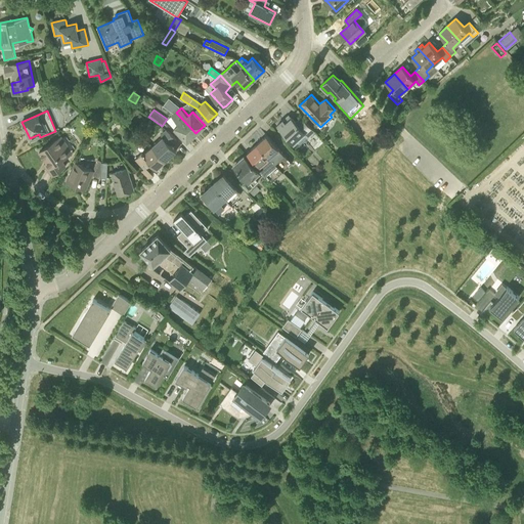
[(195,133),(176,113),(174,114),(171,117),(178,124),(174,128),(186,141),(195,133)]
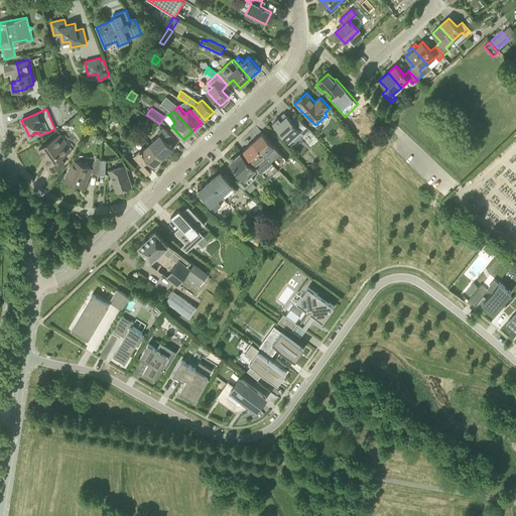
[(291,120),(287,116),(284,113),(273,123),(289,141),(299,132),(303,136),(310,129),(297,115),(291,120)]
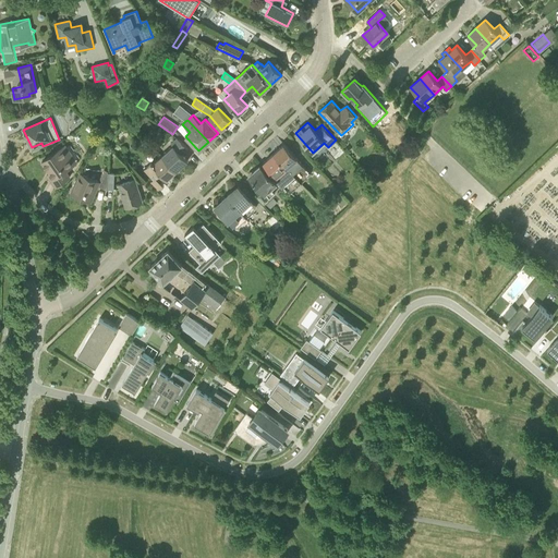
[(162,156),(177,171),(187,160),(182,154),(189,148),(181,141),(177,138),(171,144),(173,146),(162,156)]
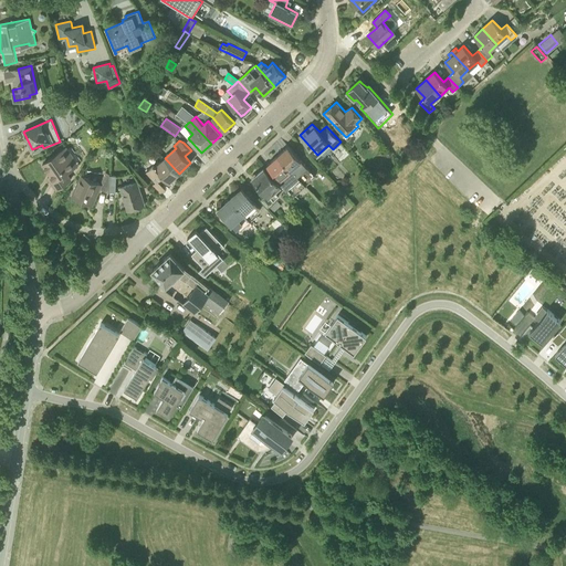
[(289,146),(279,155),(297,177),(307,167),(301,160),(301,159),(289,146)]
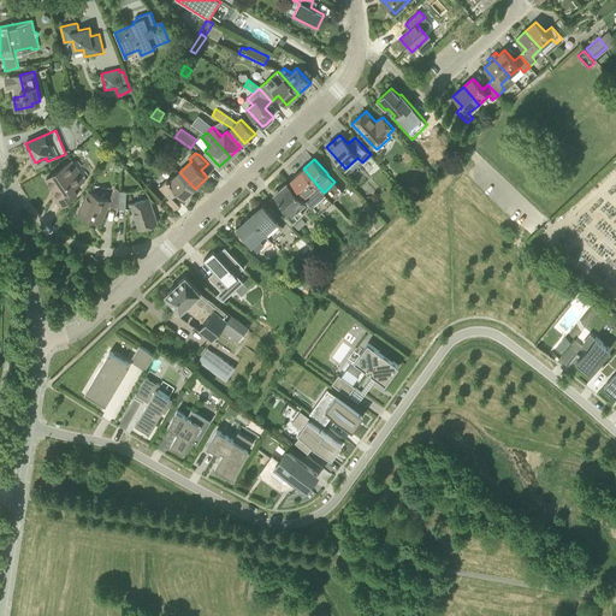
[(61,206),(77,195),(72,188),(81,182),(72,170),(76,167),(72,161),(47,178),(59,196),(57,199),(61,206)]
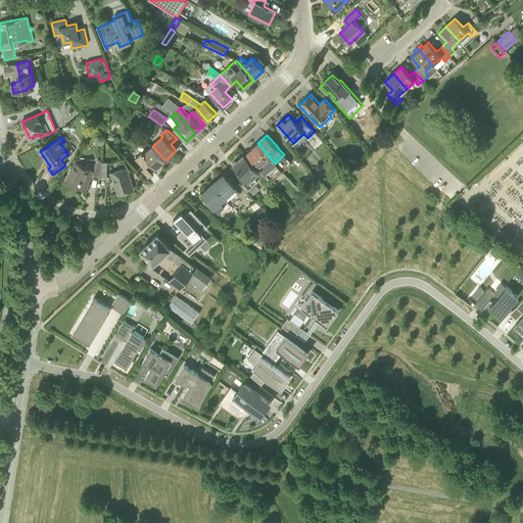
[(275,163),(257,143),(247,152),(258,165),(256,168),(259,171),(271,184),(281,175),(274,168),(275,163)]
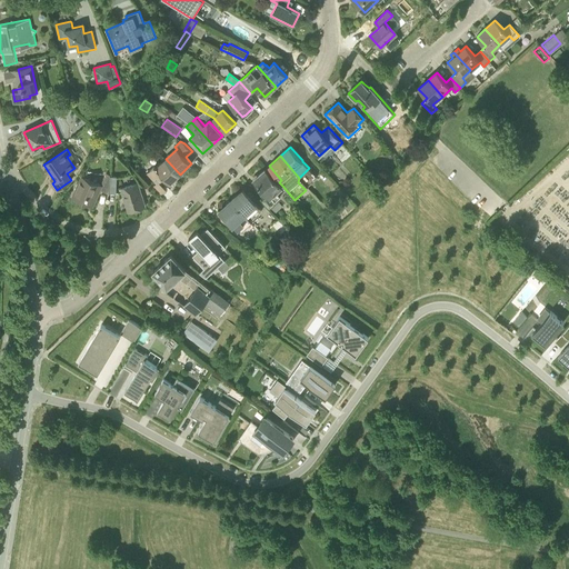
[(180,175),(166,159),(156,167),(155,166),(147,172),(157,183),(165,177),(170,183),(172,182),(171,181),(173,179),(173,180),(180,175)]
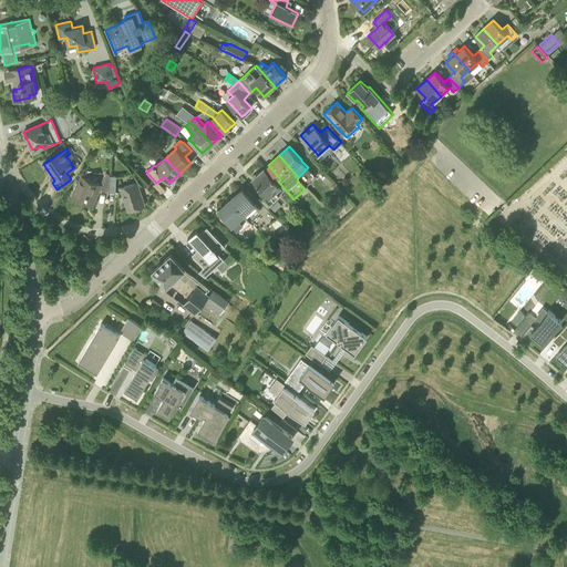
[(281,185),(278,182),(265,167),(254,178),(274,200),(279,196),(275,191),(281,185)]
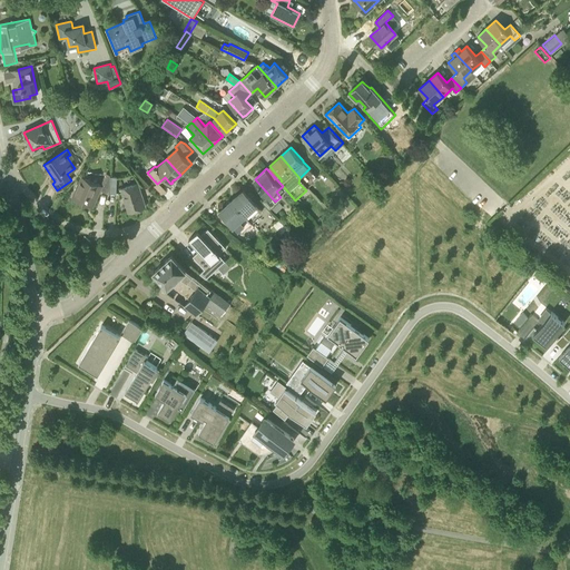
[(109,194),(110,177),(110,175),(107,174),(101,186),(81,177),(72,197),(94,206),(100,189),(109,194)]
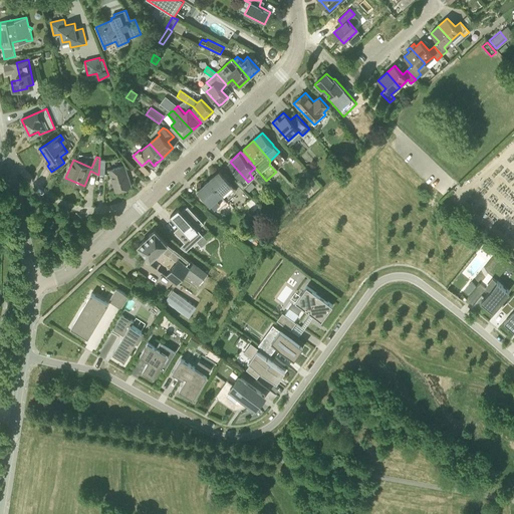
[(115,191),(132,186),(124,166),(109,171),(115,191)]
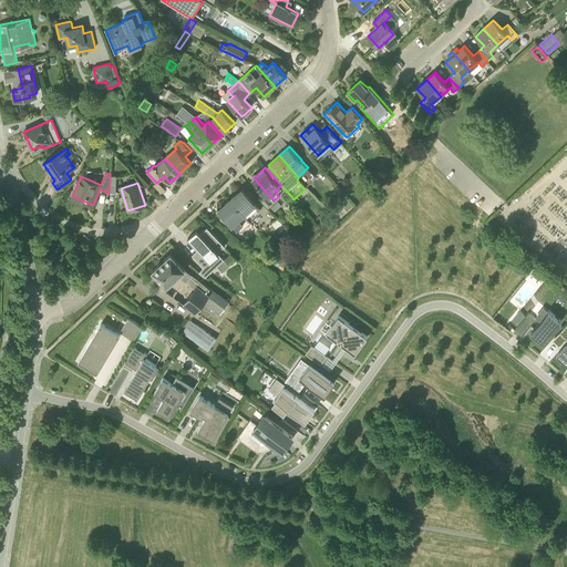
[(241,189),(230,199),(244,214),(249,220),(260,210),(255,204),(241,189)]
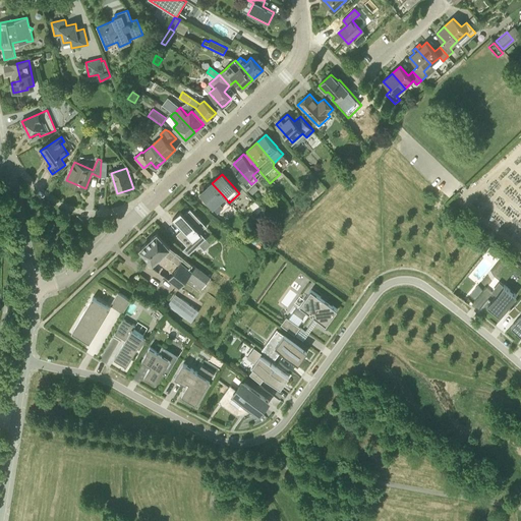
[(250,187),(244,180),(240,184),(246,191),(250,187)]
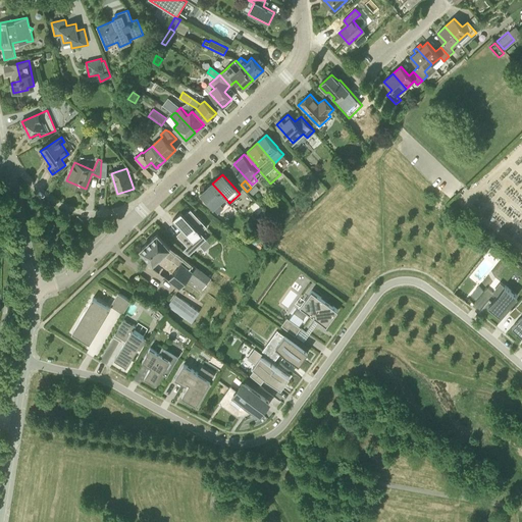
[(224,197),(212,184),(202,194),(218,212),(224,207),(219,202),(224,197)]
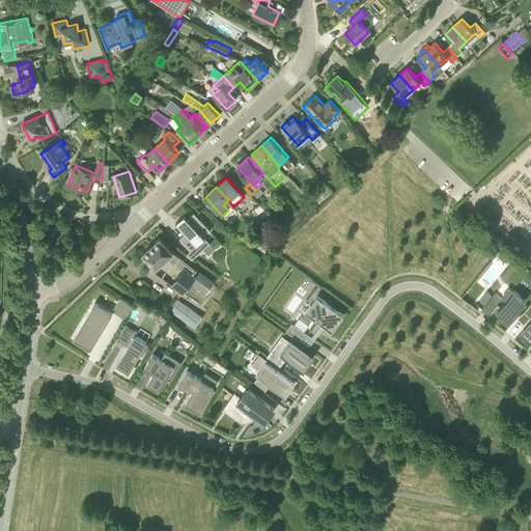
[(316,210),(308,200),(298,211),(306,220),(316,210)]
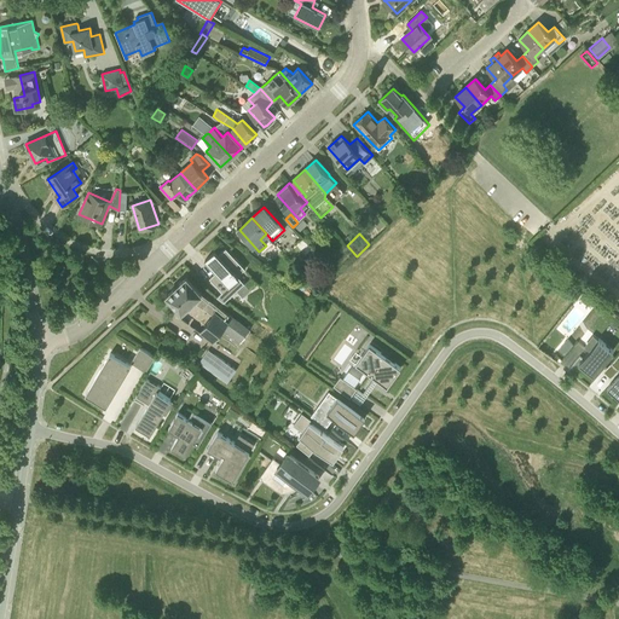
[(246,270),(226,248),(219,255),(215,252),(206,260),(217,272),(209,278),(223,293),(217,296),(225,302),(246,284),(238,276),(246,270)]
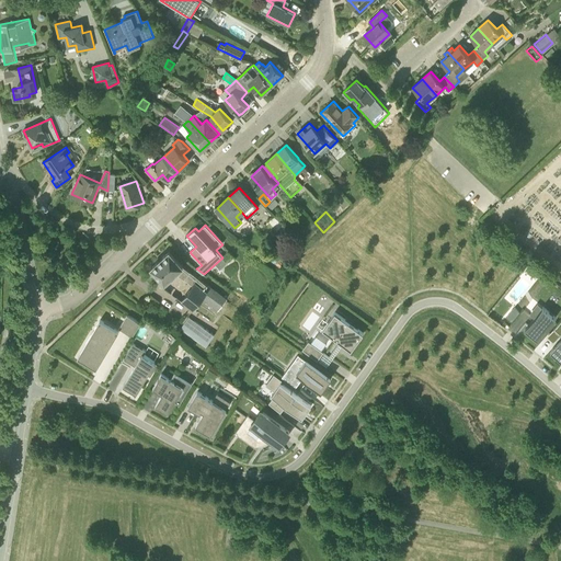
[(193,285),(182,300),(193,309),(201,298),(216,310),(224,300),(206,287),(208,285),(183,266),(170,251),(151,268),(164,283),(178,271),(182,273),(180,275),(193,285)]
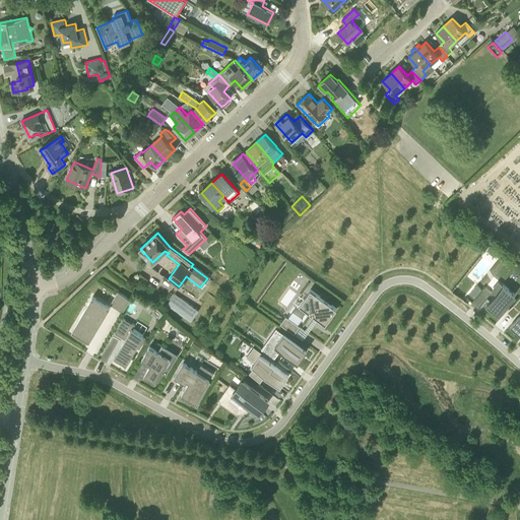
[(489,302),(486,306),(498,315),(515,294),(504,284),(494,276),(485,286),(495,295),(490,302),(489,302)]
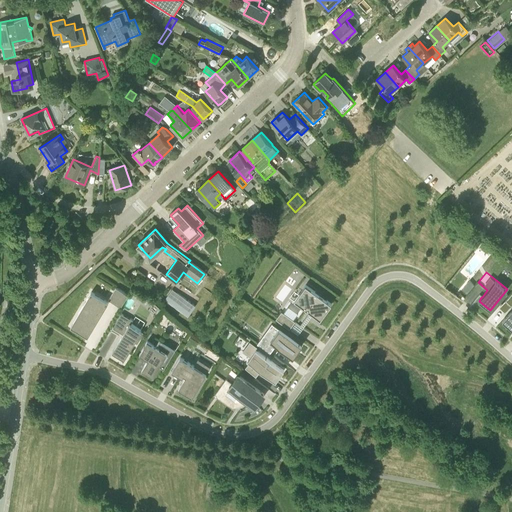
[(152,283),(147,279),(143,284),(148,288),(152,283)]
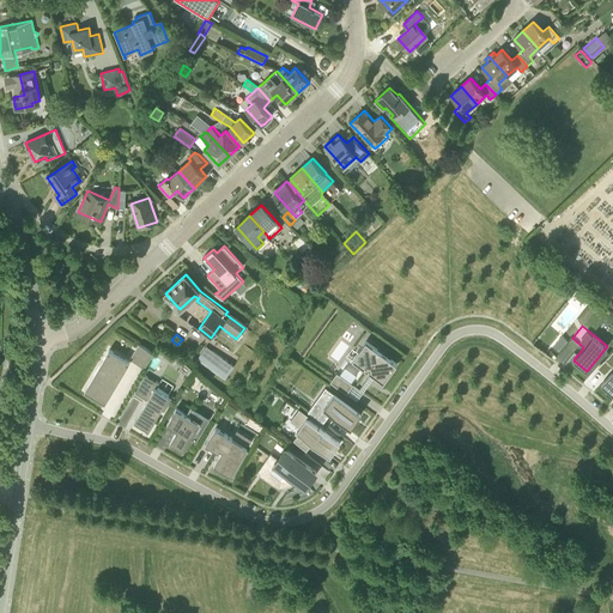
[(554,346),(560,350),(570,339),(564,334),(554,346)]
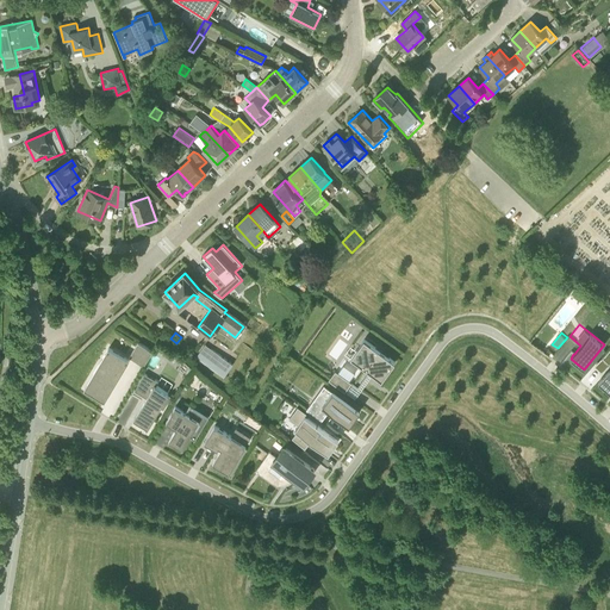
[(365,340),(350,358),(369,372),(371,369),(379,375),(378,377),(381,380),(396,361),(365,340)]
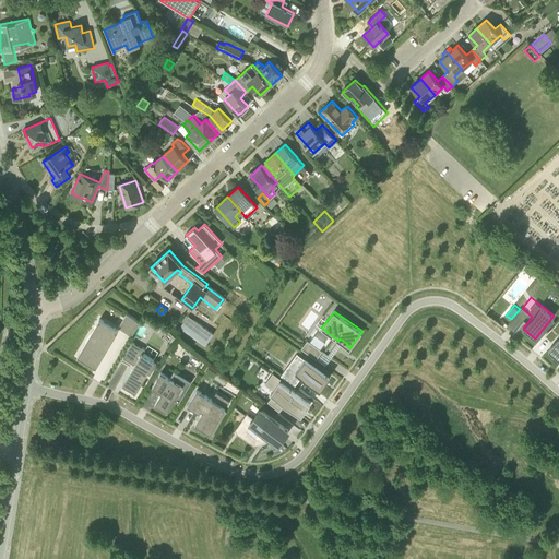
[(132,335),(140,322),(127,313),(119,328),(132,335)]
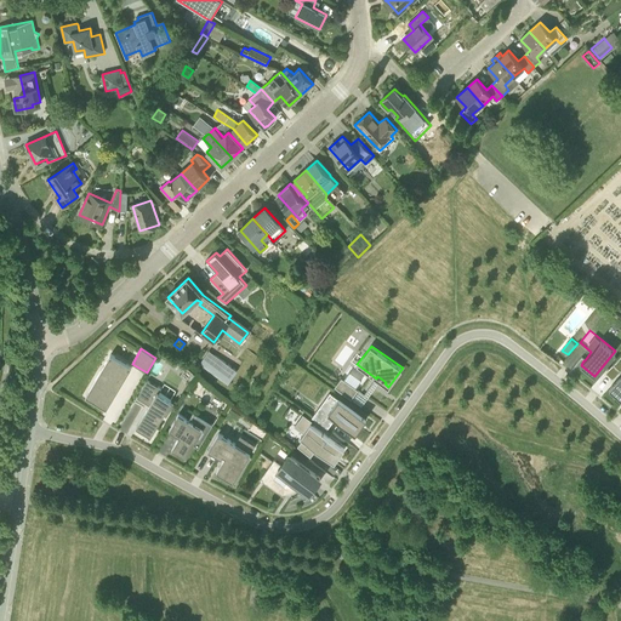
[(228,383),(238,370),(209,351),(200,364),(228,383)]
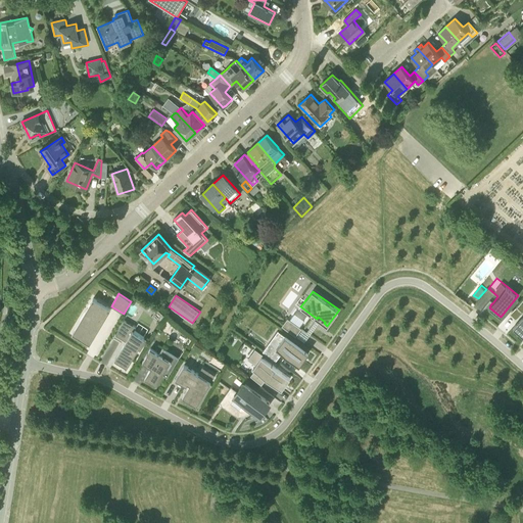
[(110,308),(93,298),(73,333),(90,343),(110,308)]
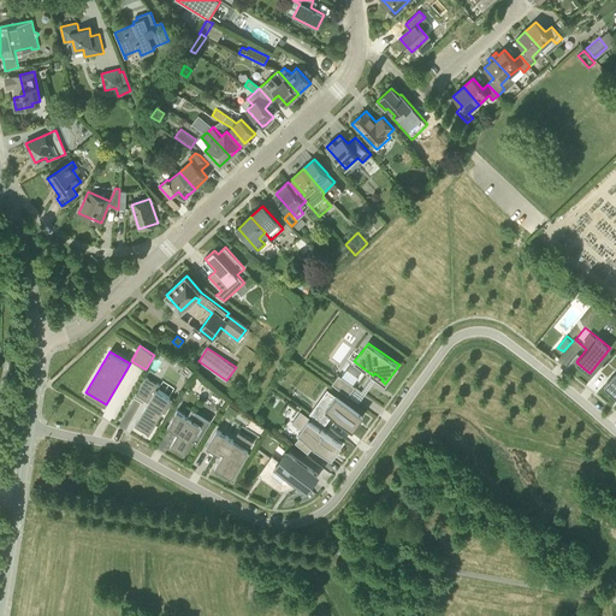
[(615,369),(604,384),(615,395),(615,369)]
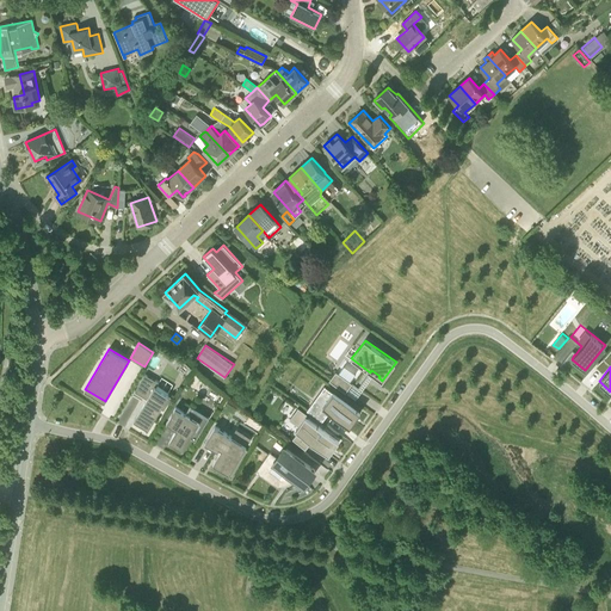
[(352,383),(335,371),(328,381),(345,394),(352,383)]
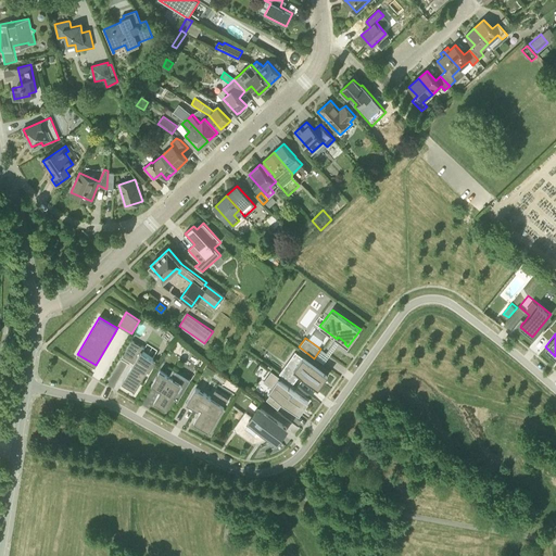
[(149,371),(156,359),(142,352),(144,349),(131,341),(123,355),(134,362),(122,381),(135,389),(147,370),(149,371)]
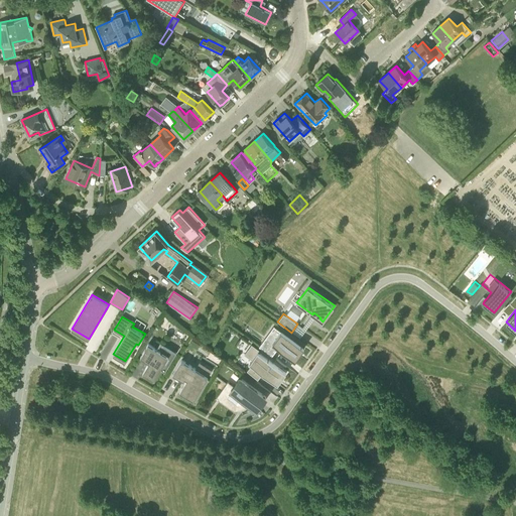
[(295,360),(303,349),(304,348),(274,326),(271,331),(278,336),(273,343),(295,360)]
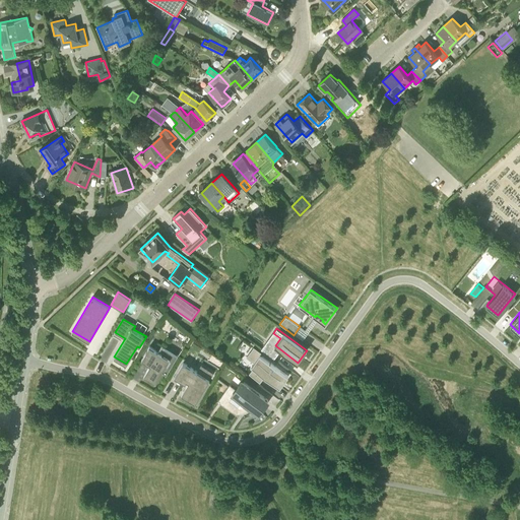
[(241,349),(247,352),(252,344),(246,340),(241,349)]
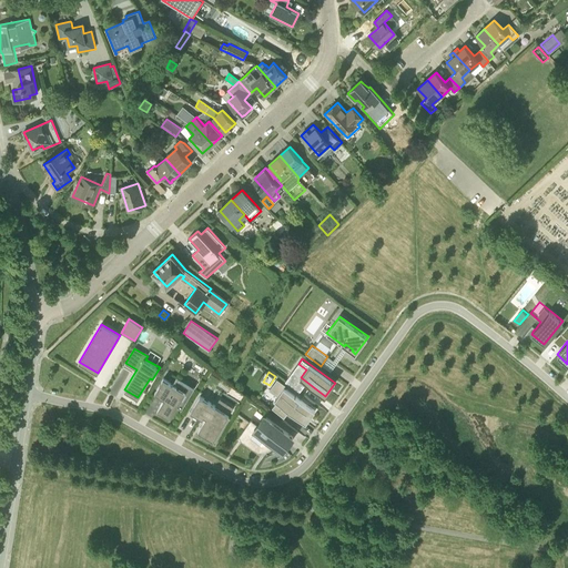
[(158,411),(170,418),(171,416),(176,406),(182,409),(194,387),(176,377),(173,384),(163,378),(154,393),(164,398),(158,411)]
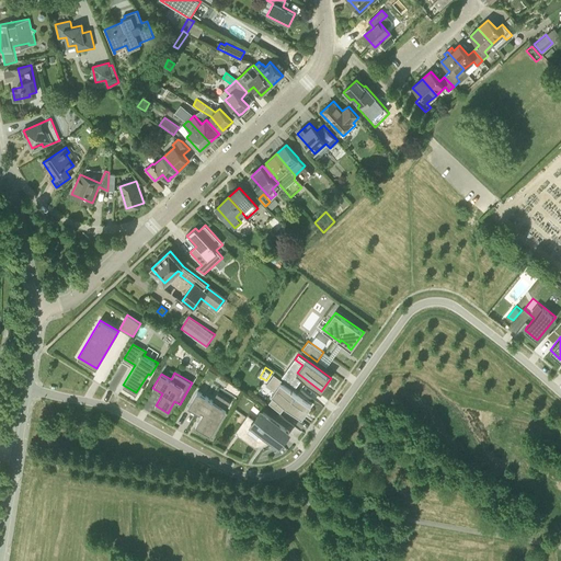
[(274,397),(268,403),(281,411),(286,405),(302,418),(311,404),(281,382),(272,395),(274,397)]
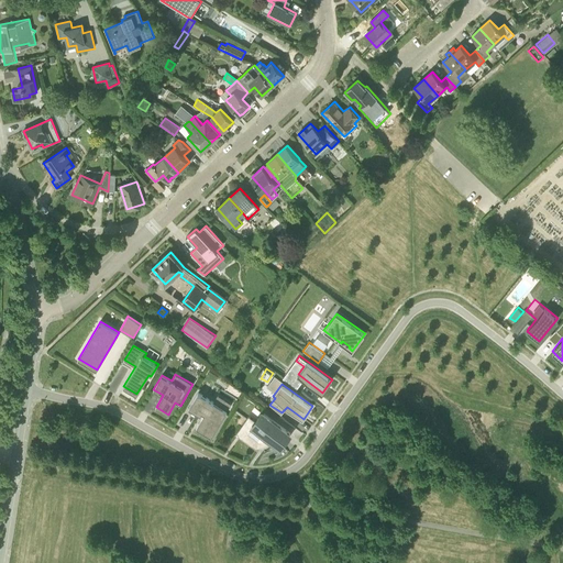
[(227,410),(197,393),(188,408),(200,415),(202,412),(205,414),(196,427),(212,435),(227,410)]
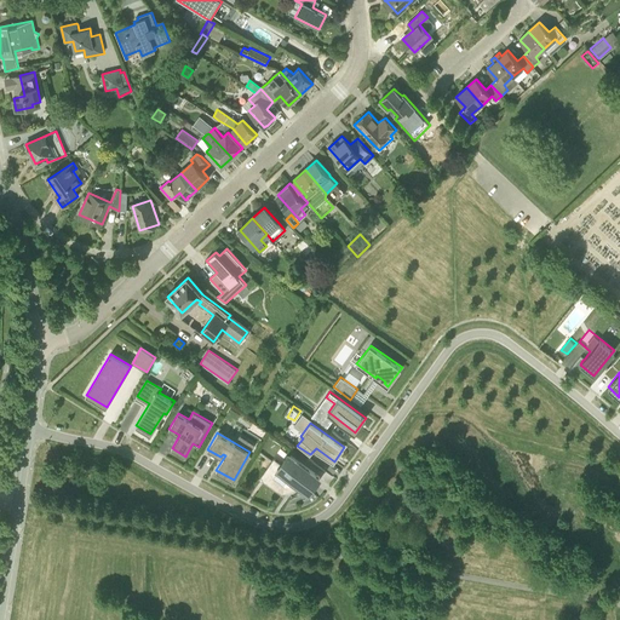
[(309,493),(320,477),(288,454),(277,470),(309,493)]
